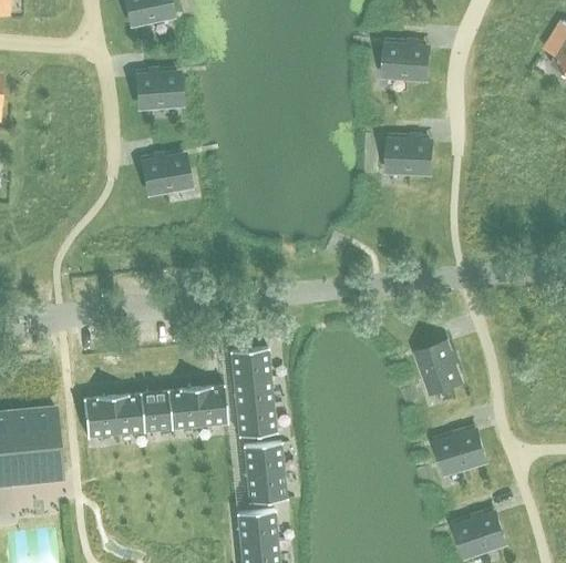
[(166,0),(125,0),(131,28),(171,19),(166,0)]
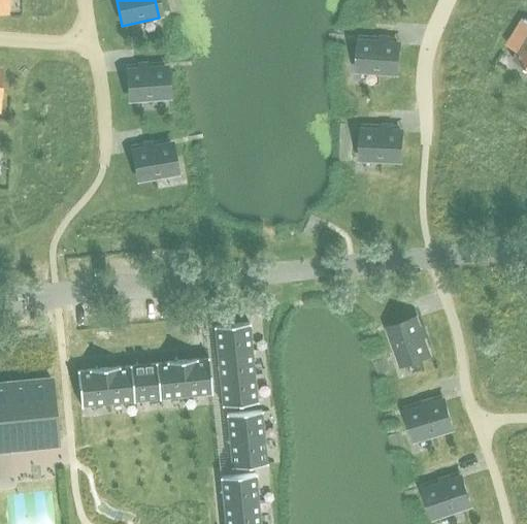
[(526,24),(525,23),(520,31),(526,34),(526,40),(513,64),(526,71),(526,24)]
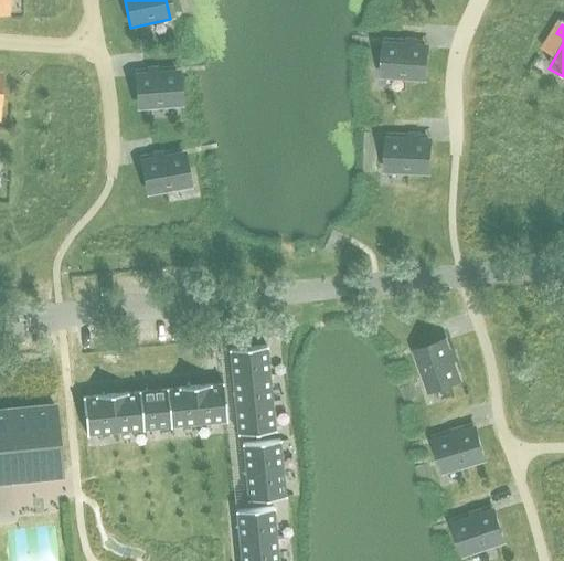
[(386,49),(384,78),(425,81),(426,51),(386,49)]
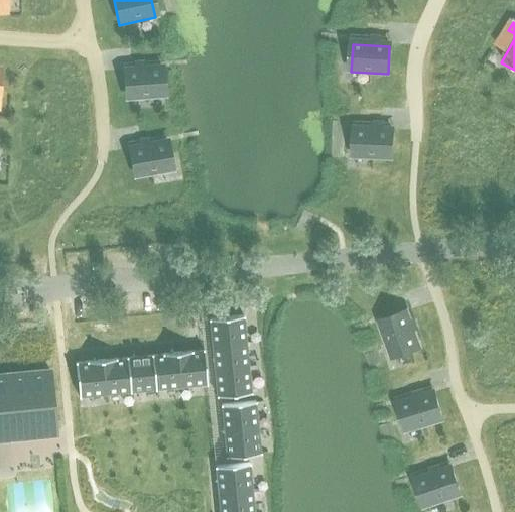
[(162,71),(126,74),(128,101),(164,98),(162,71)]
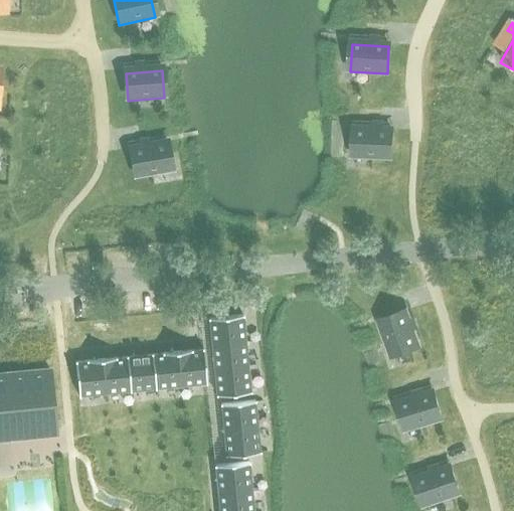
[(390,159),(391,132),(355,131),(354,158),(390,159)]
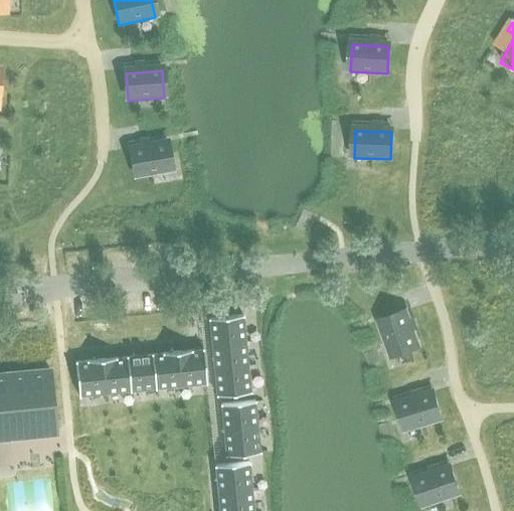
[(167,145),(131,152),(136,178),(172,172),(167,145)]
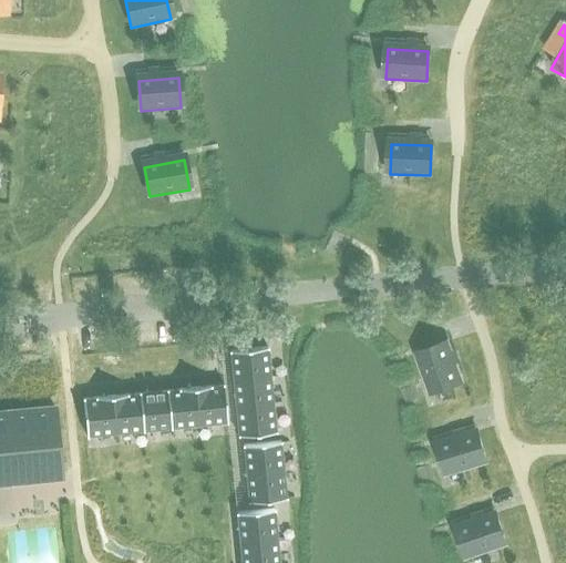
[(448,345),(419,355),(432,393),(461,384),(448,345)]
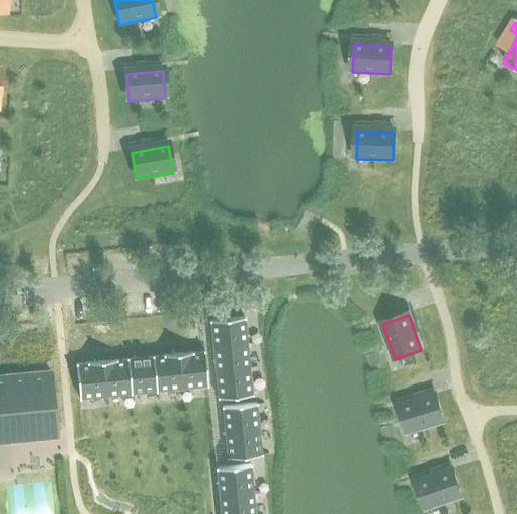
[(244,320),(210,324),(212,349),(247,346),(247,345),(244,320)]
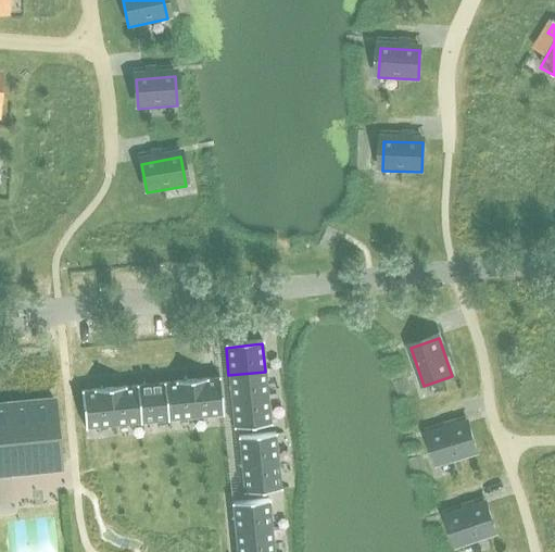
[(265,372),(228,375),(231,402),(267,399),(265,372)]
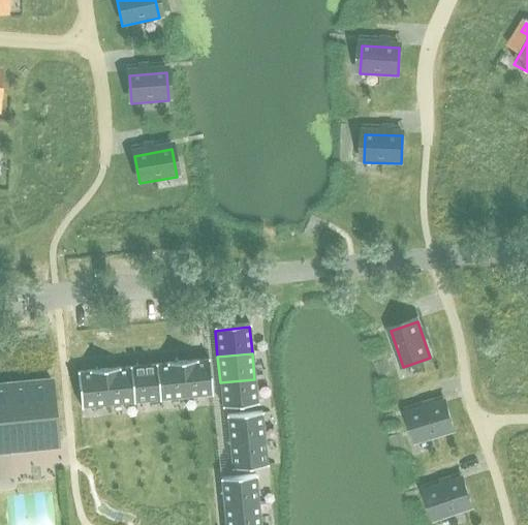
[(196,363),(182,364),(185,399),(213,397),(209,362),(196,363)]
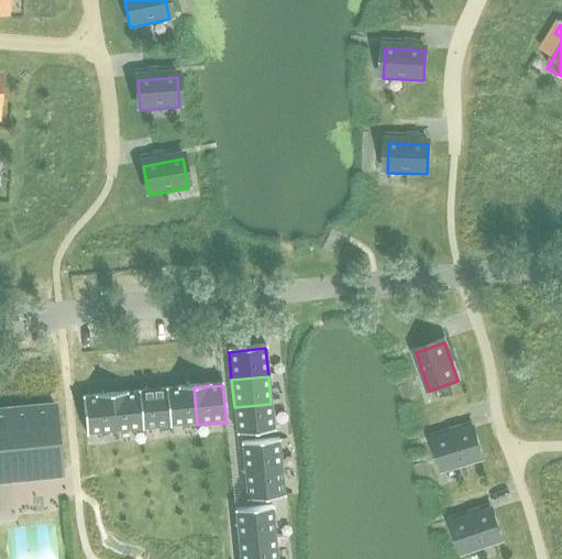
[(178,390),(166,391),(169,428),(197,425),(194,387),(178,390)]
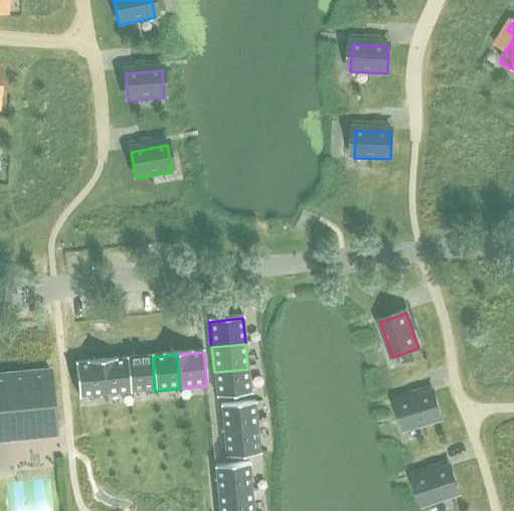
[(152,357),(127,360),(130,393),(155,391),(152,357)]
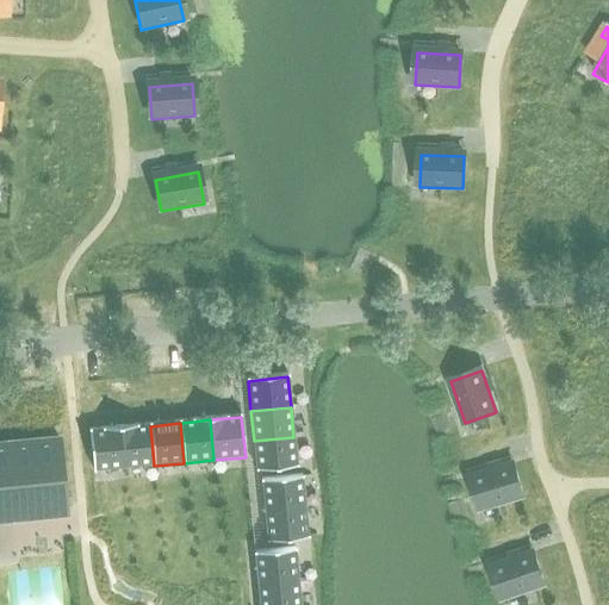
[(137,426),(120,429),(124,469),(138,468),(154,466),(150,426),(137,428),(137,426)]
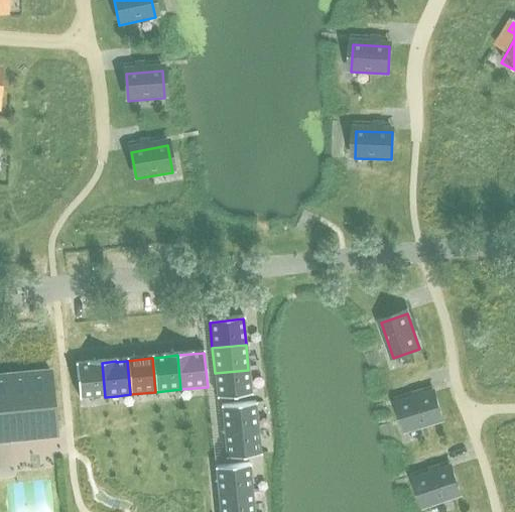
[(88,365),(76,366),(79,400),(105,397),(102,363),(88,364),(88,365)]
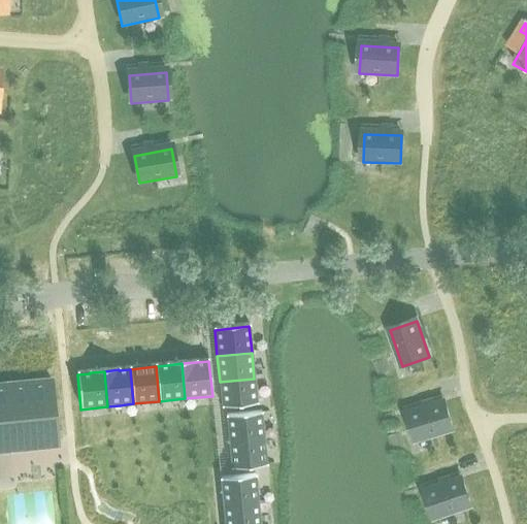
[(254,379),(220,382),(223,410),(257,405),(254,379)]
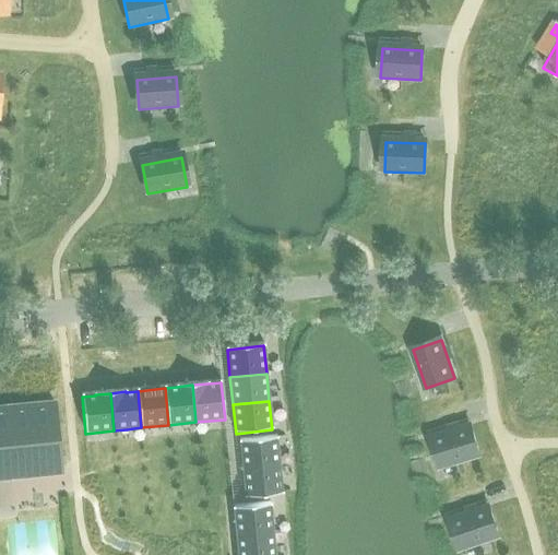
[(0,479),(12,477),(61,473),(54,406),(0,411),(0,479)]
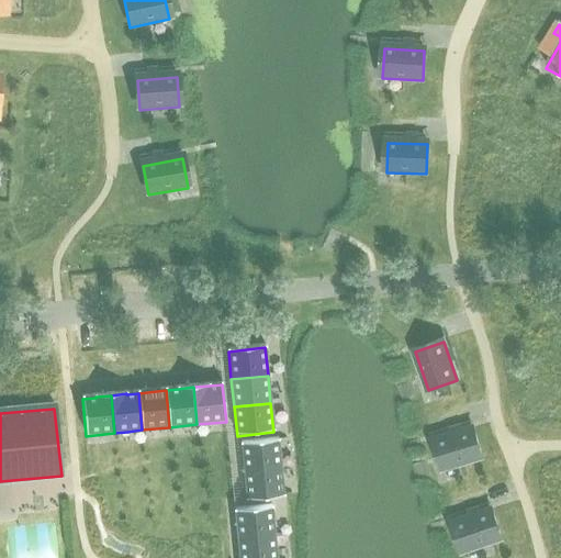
[(474,432),(435,443),(444,471),(482,460),(474,432)]
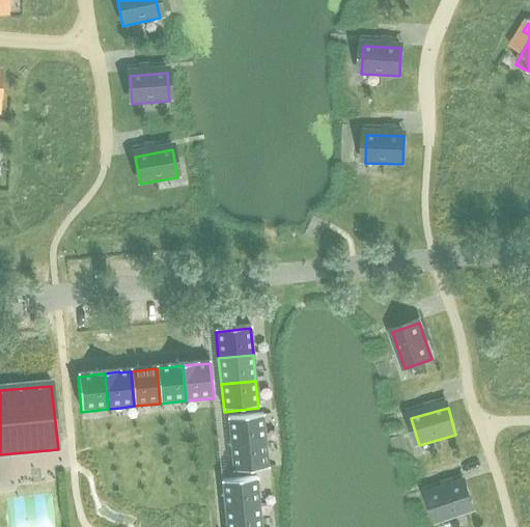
[(262,416),(227,419),(230,446),(266,443),(265,433),(262,416)]
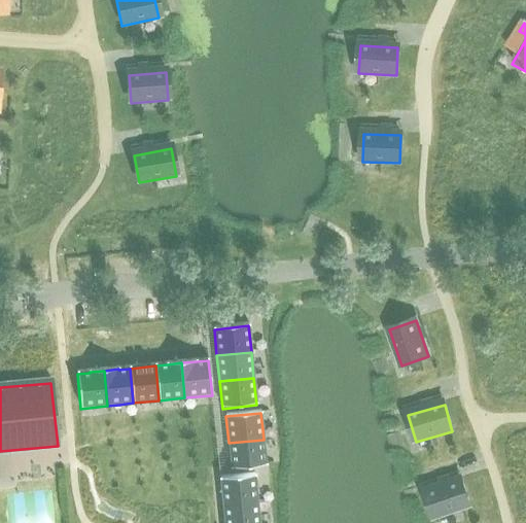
[(264,440),(229,443),(232,469),(266,466),(264,440)]
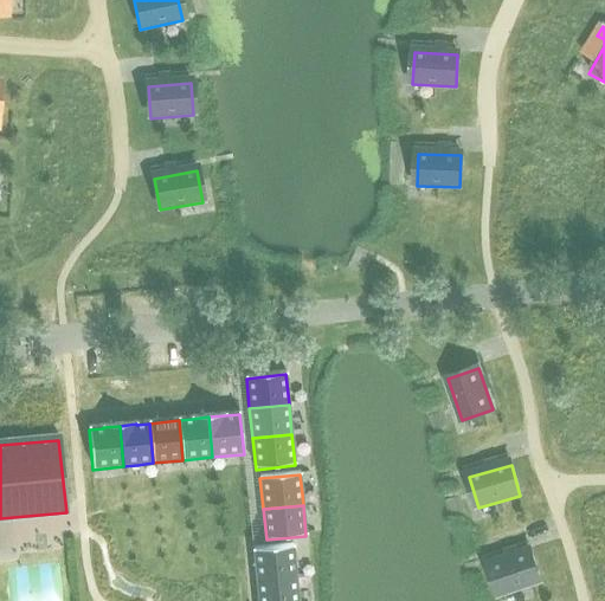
[(293,547),(253,551),(256,582),(296,577),(293,547)]
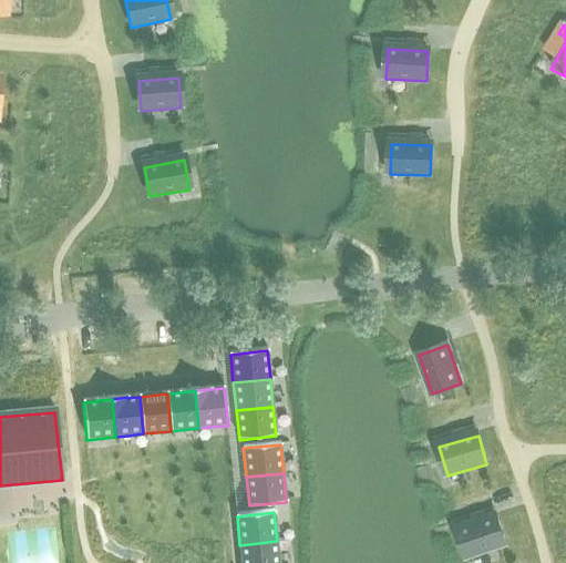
[(496,518),(459,531),(467,559),(506,546),(496,518)]
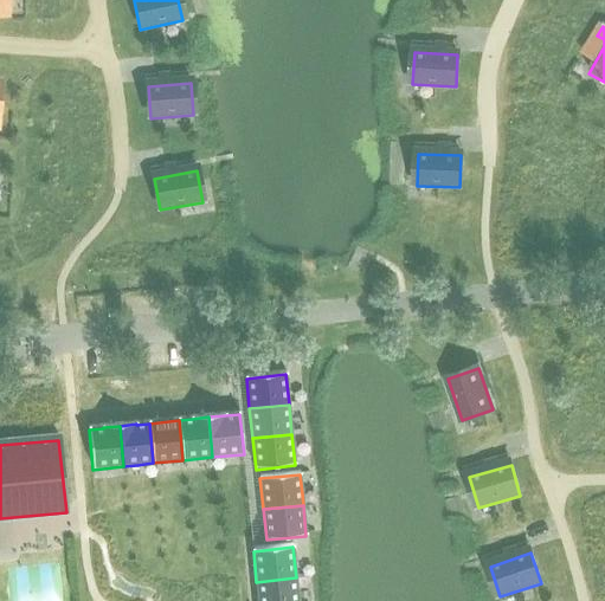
[(298,600),(296,577),(256,582),(258,600),(298,600)]
